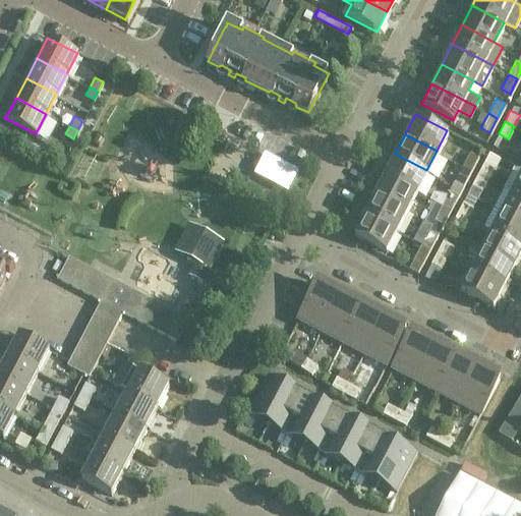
[(298,168),(265,150),(253,171),(288,188),(298,168)]
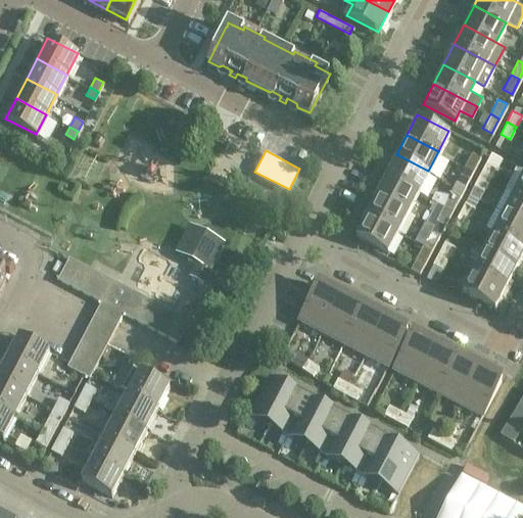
[(472,169),(479,155),(471,150),(464,165),(472,169)]
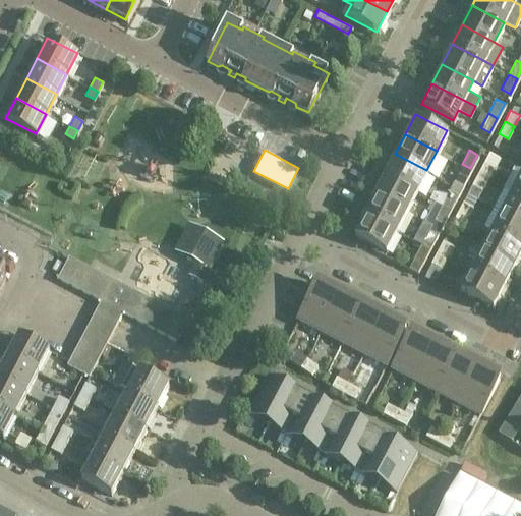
[(395,154),(385,173),(416,189),(426,170),(395,154)]
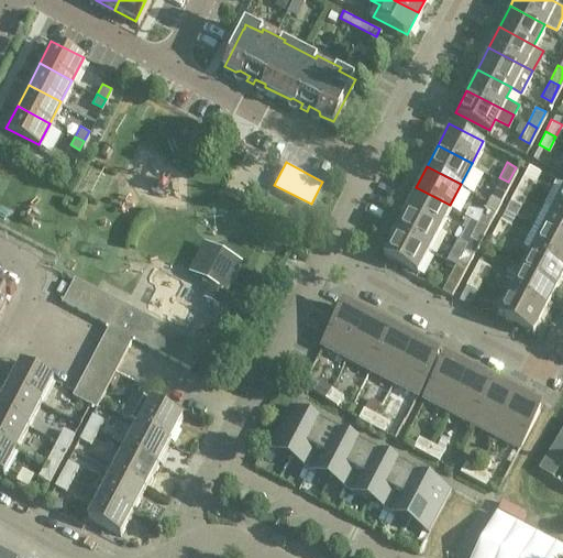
[(523,174),(517,186),(527,192),(533,179),(523,174)]
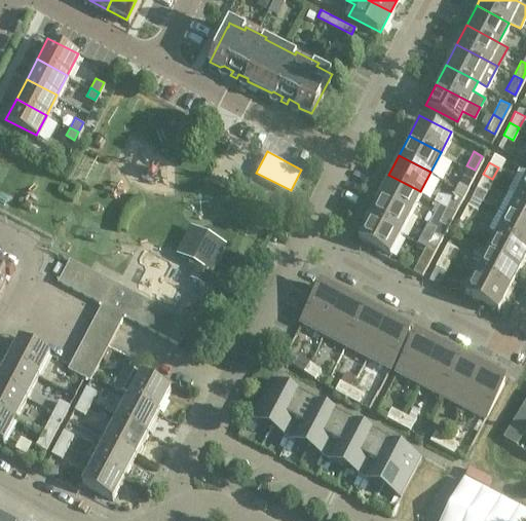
[(458,181),(467,185),(475,170),(466,165),(458,181)]
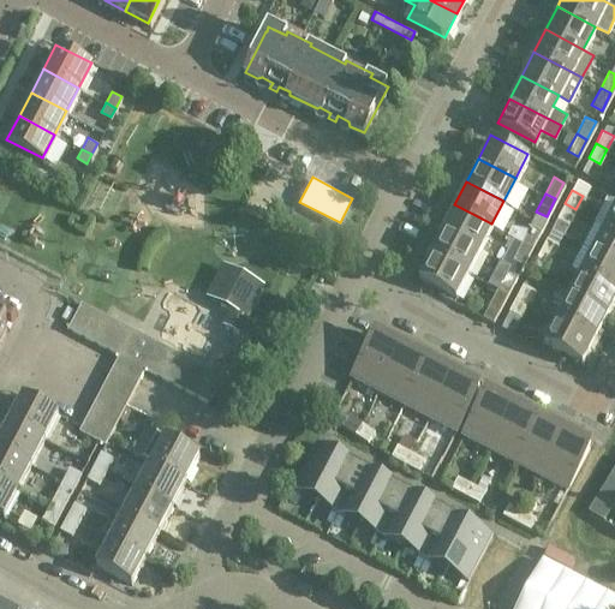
[(614,201),(603,224),(614,230),(614,201)]
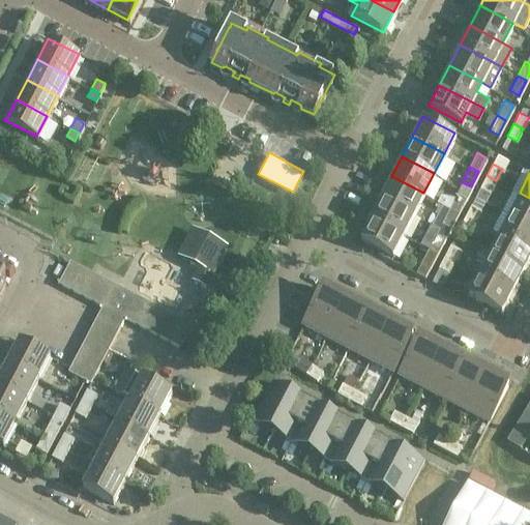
[(486,201),(496,180),(487,175),(476,196),(486,201)]
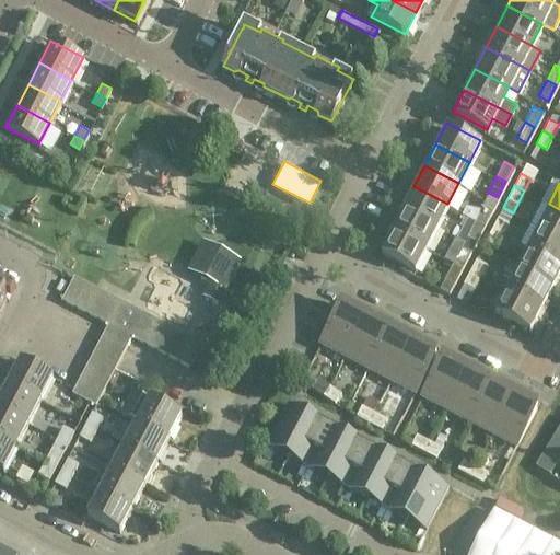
[(413,186),(403,207),(436,224),(447,204),(413,186)]
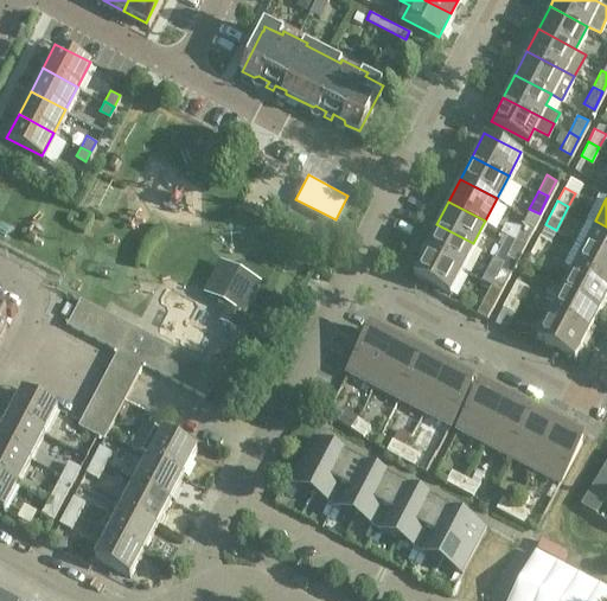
[(524,242),(532,225),(523,221),(521,224),(505,221),(500,230),(513,237),(524,242)]
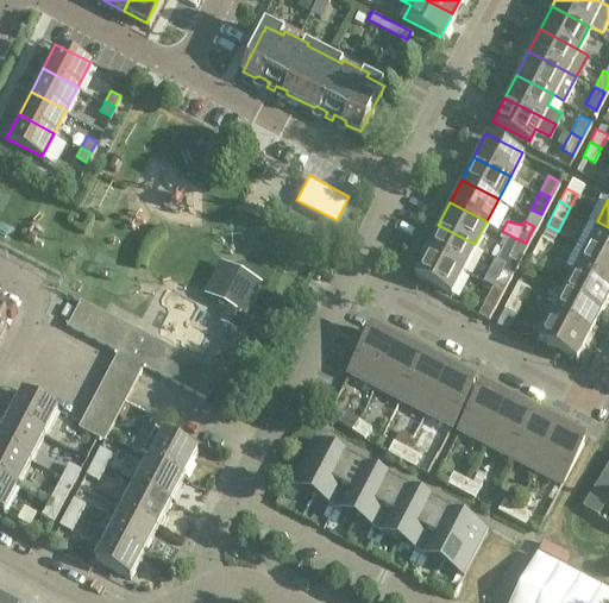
[(585,244),(608,256),(608,227),(597,221),(585,244)]
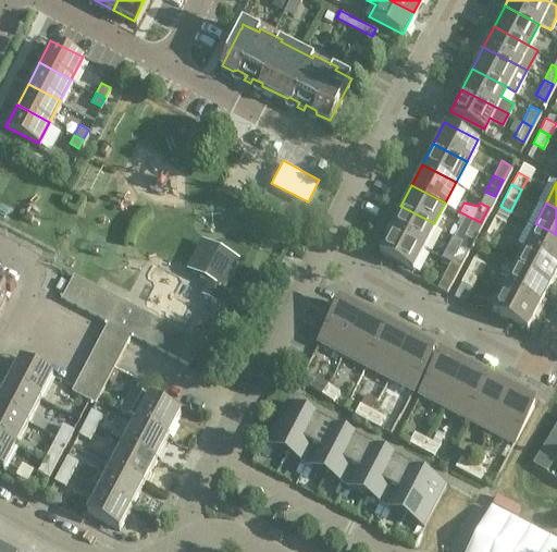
[(390,228),(423,245),(434,223),(400,206),(390,228)]
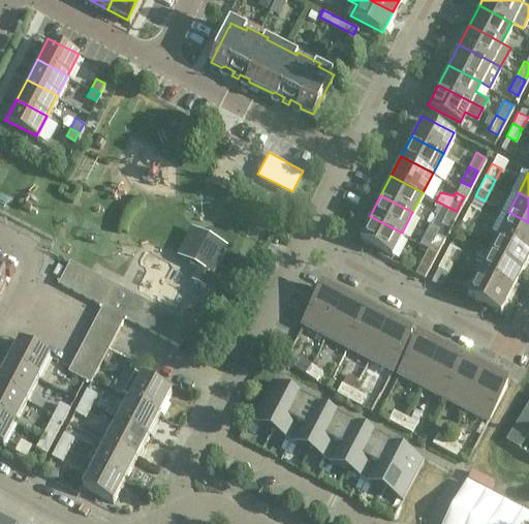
[(474,219),(480,208),(470,204),(465,214),(474,219)]
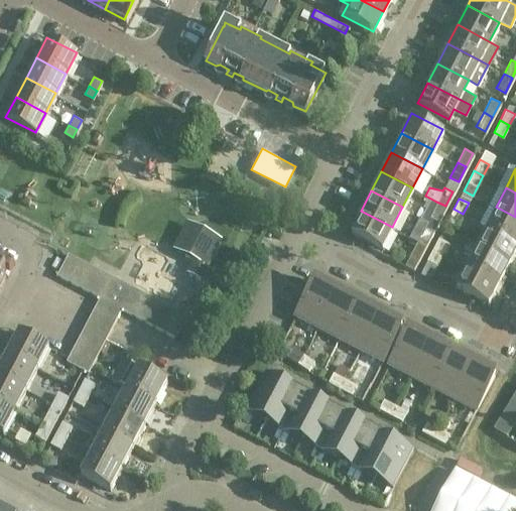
[(438,220),(445,206),(436,202),(429,216),(438,220)]
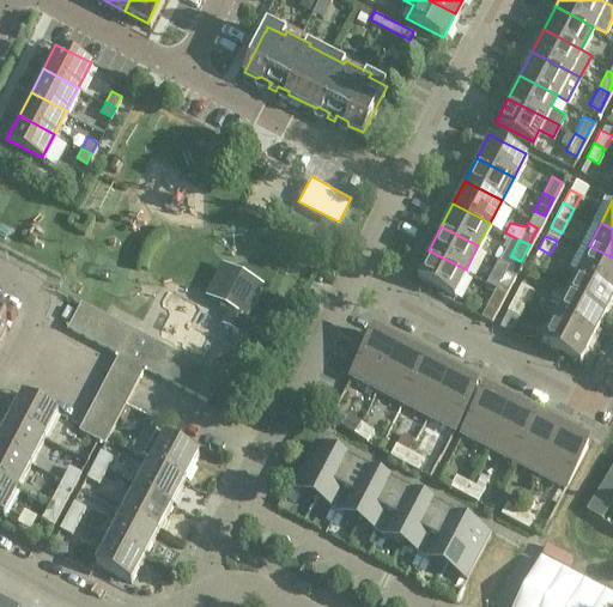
[(578,269),(612,286),(612,258),(589,246),(578,269)]
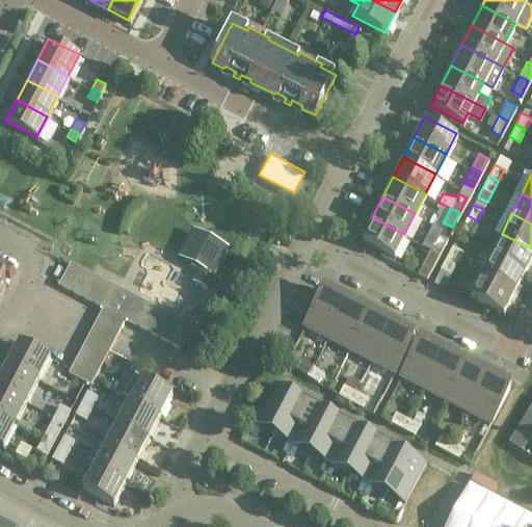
[(471,233),(477,220),(468,215),(461,228),(471,233)]
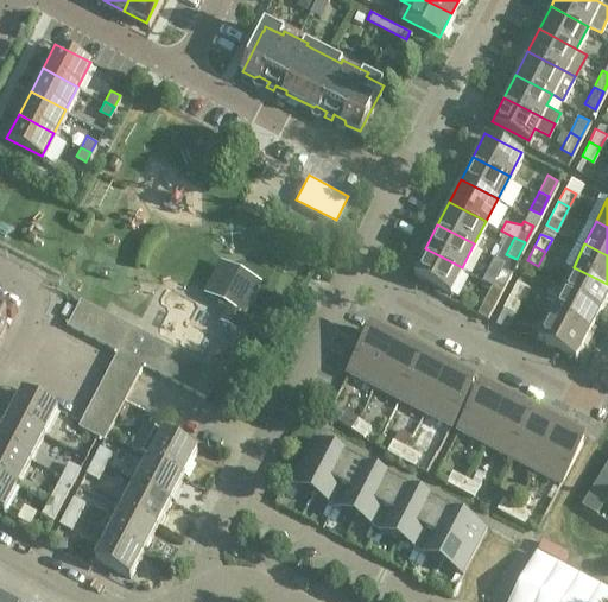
[(449,291),(462,267),(425,248),(413,271),(449,291)]
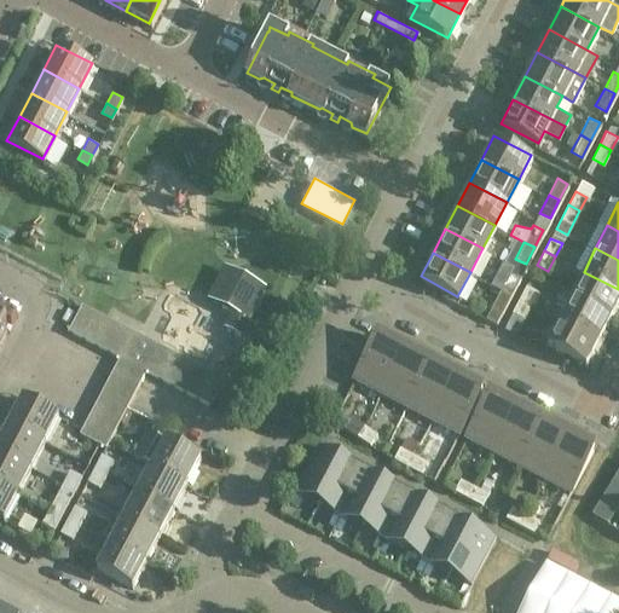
[(241,334),(266,285),(224,262),(207,295),(233,310),(225,325),(241,334)]
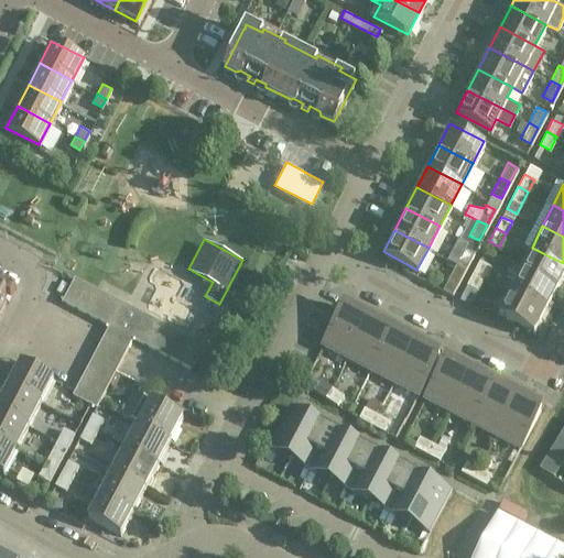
[(456,262),(465,266),(473,251),(464,247),(456,262)]
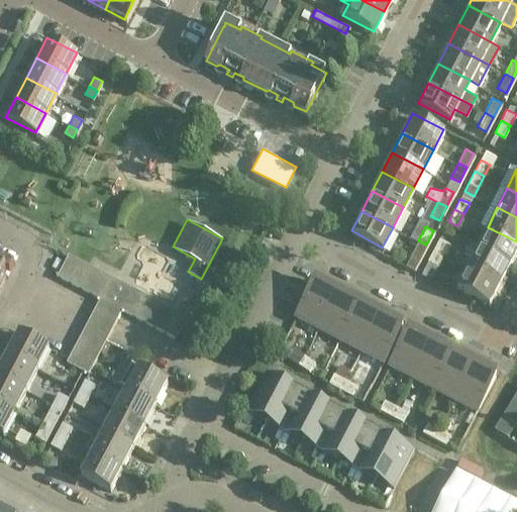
[(516,247),(516,241),(488,227),(478,246),(509,263),(516,247)]
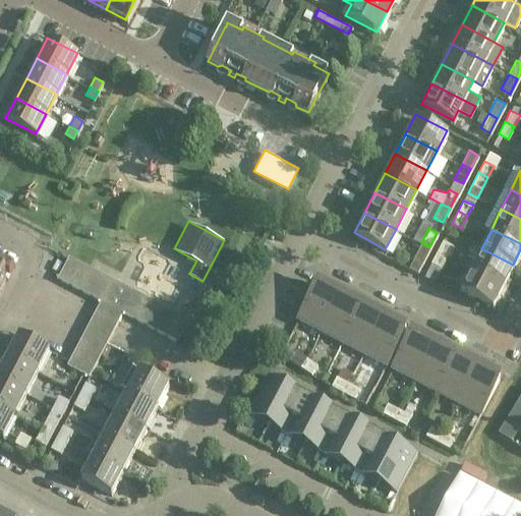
[(437,250),(447,255),(453,244),(443,239),(437,250)]
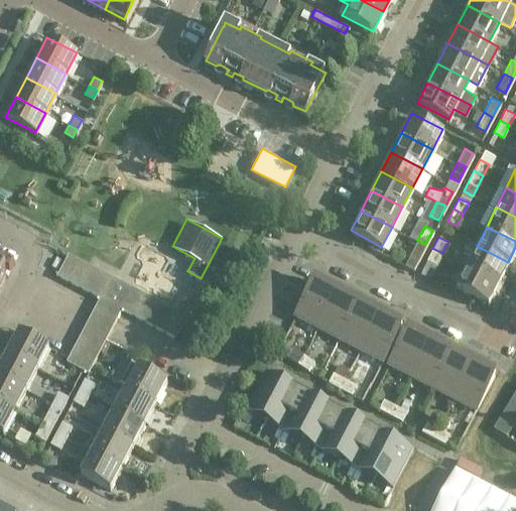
[(417,259),(425,244),(417,240),(409,254),(417,259)]
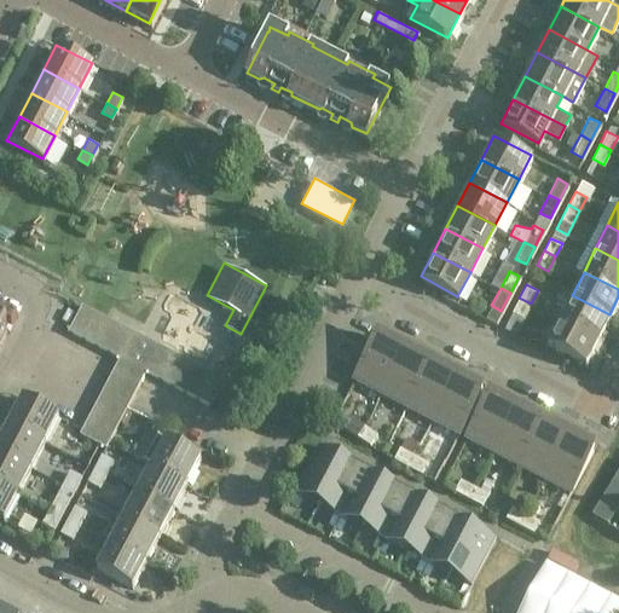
[(597,339),(609,314),(572,295),(560,318),(597,339)]
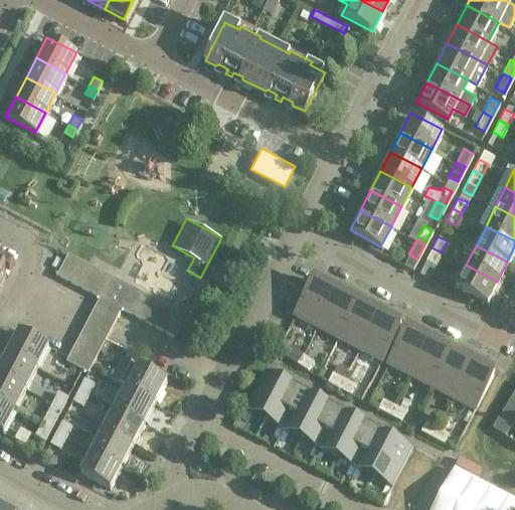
[(442,252),(432,247),(425,259),(436,264),(442,252)]
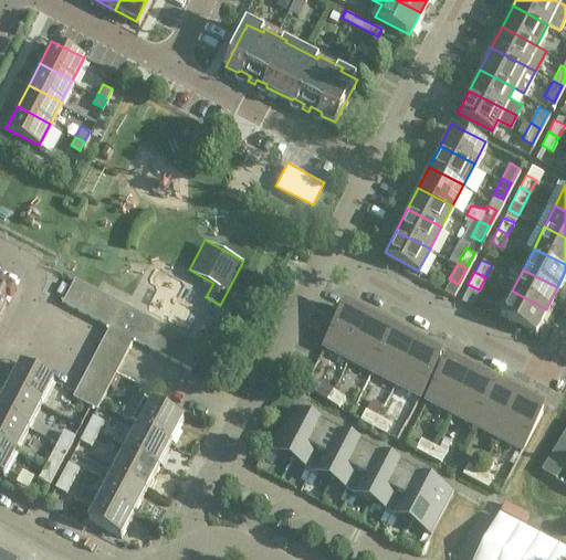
[(62,300),(73,306),(85,283),(74,276),(62,300)]
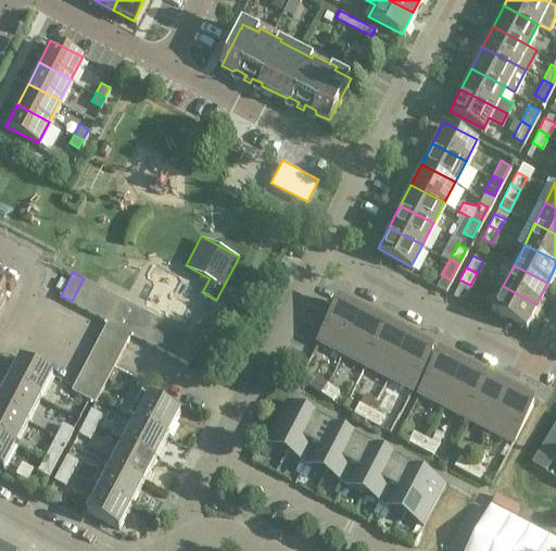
[(84,308),(96,284),(84,278),(72,301),(84,308)]
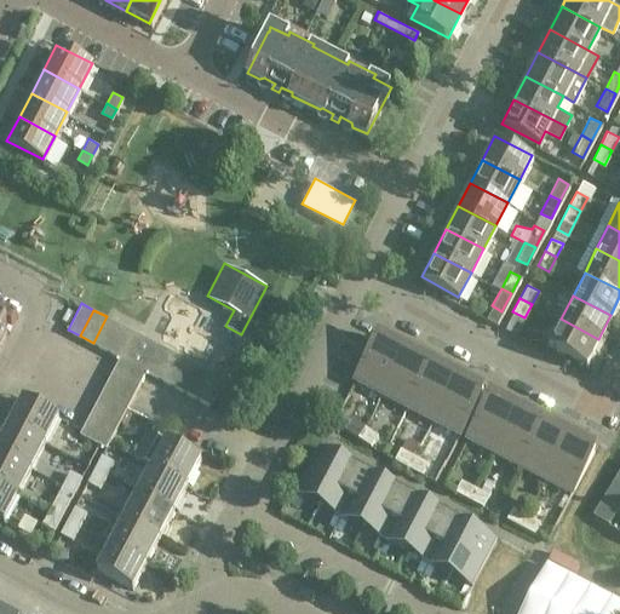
[(107,316),(93,343),(107,349),(119,323),(107,316)]
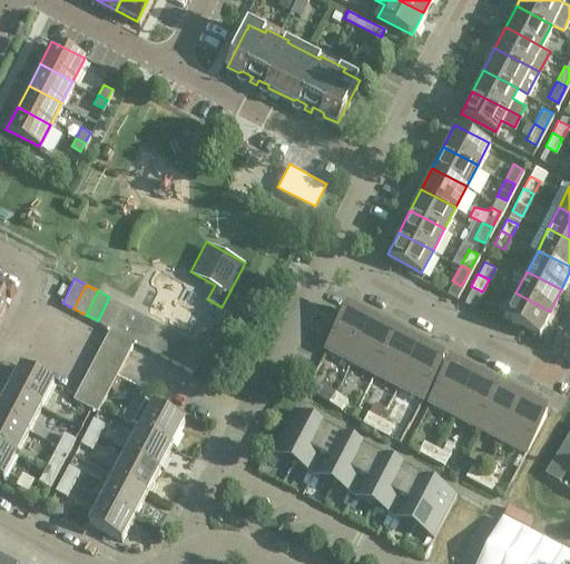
[(503,315),(539,333),(550,312),(516,293),(503,315)]
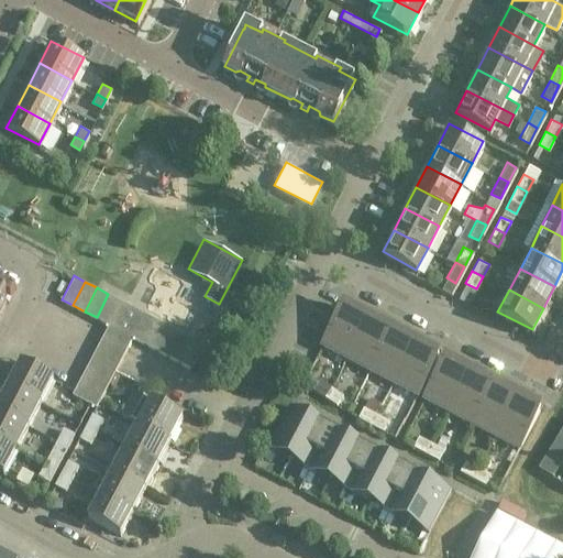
[(120,299),(108,294),(97,317),(108,324),(120,299)]
